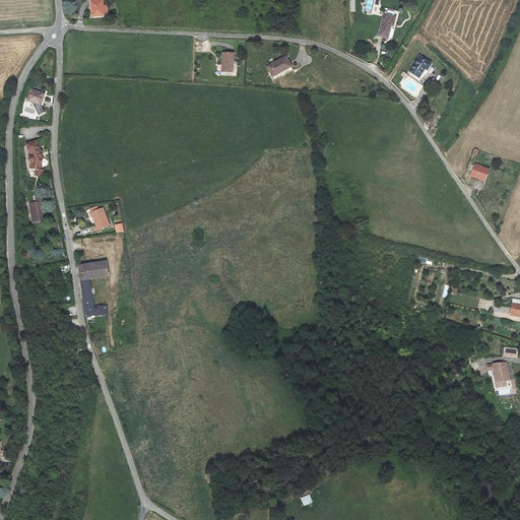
[(95,0),(90,0),(91,16),(109,15),(108,5),(104,5),(103,0),(95,0)]
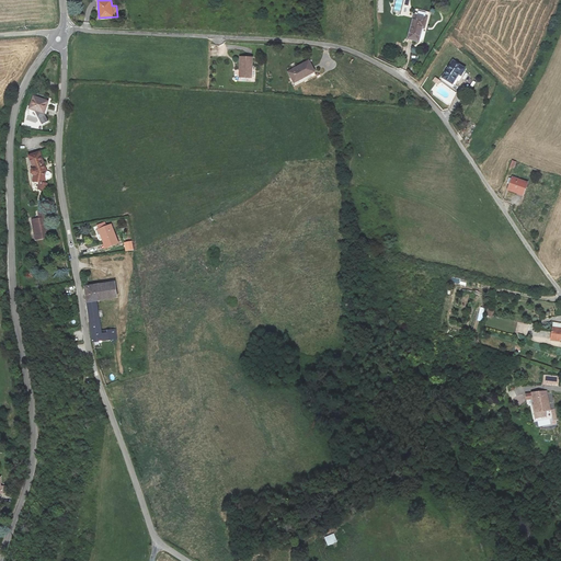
[(414,14),(408,37),(418,39),(421,29),(424,30),(426,18),(414,14)]
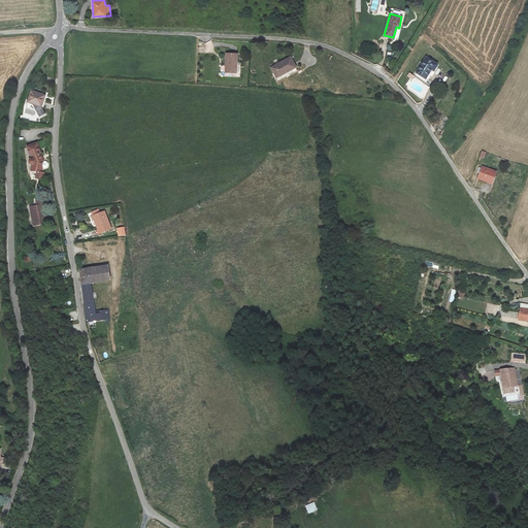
[(237,54),(226,53),(225,72),(236,73),(237,54)]
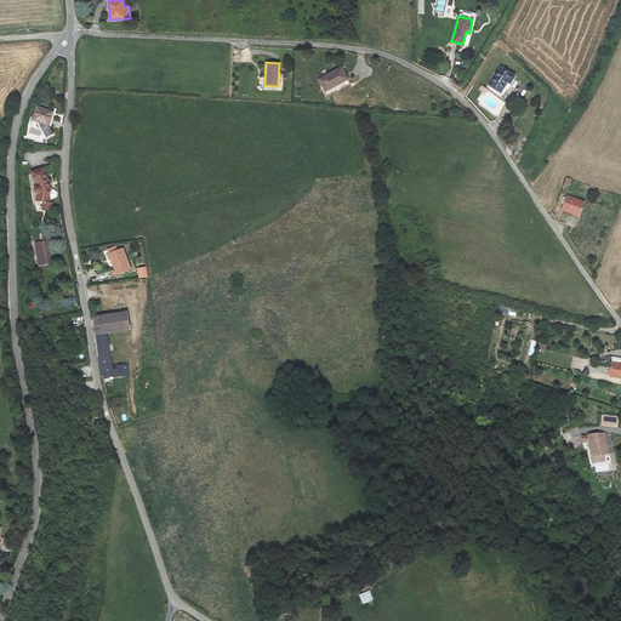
[(318,79),(325,92),(348,80),(342,67),(318,79)]
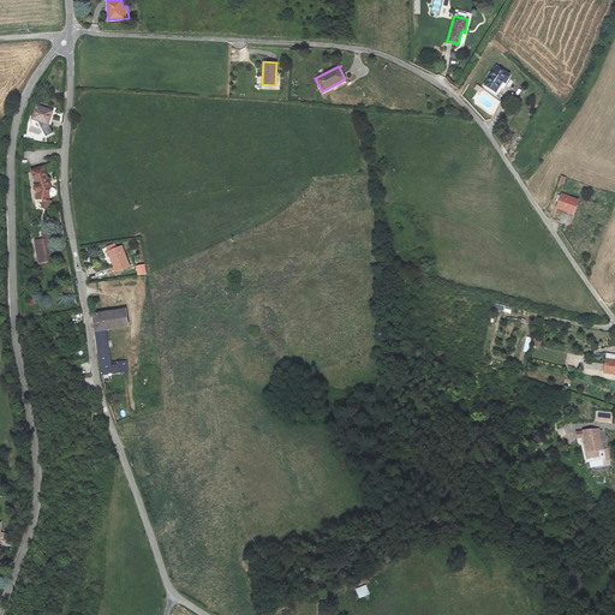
[(496,66),(484,84),(497,93),(509,75),(496,66)]
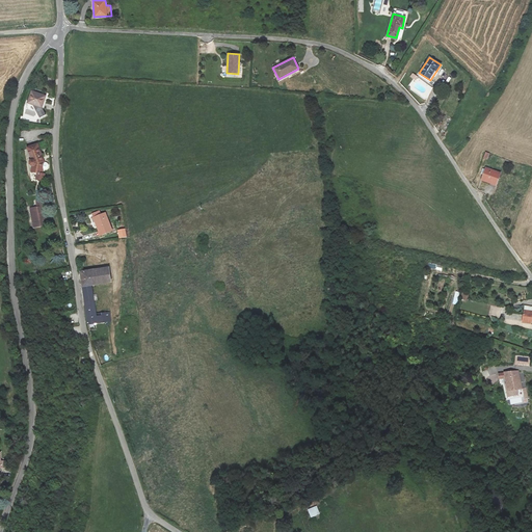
[(28,103),(34,105),(41,117),(45,114),(42,108),(46,95),(31,90),(28,103)]
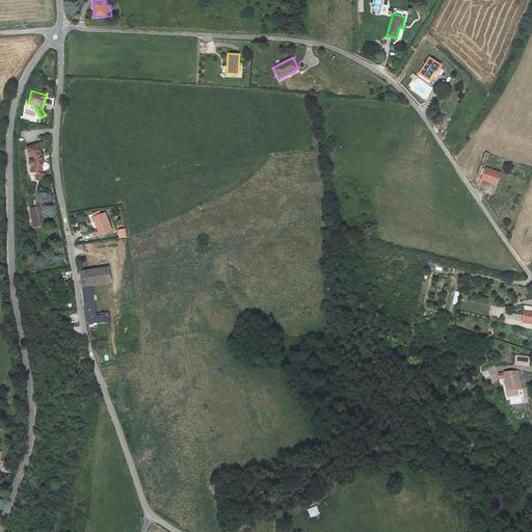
[(38,143),(26,148),(31,162),(28,162),(27,163),(28,165),(32,167),(30,173),(37,175),(36,181),(43,183),(45,177),(42,176),(45,162),(38,143)]
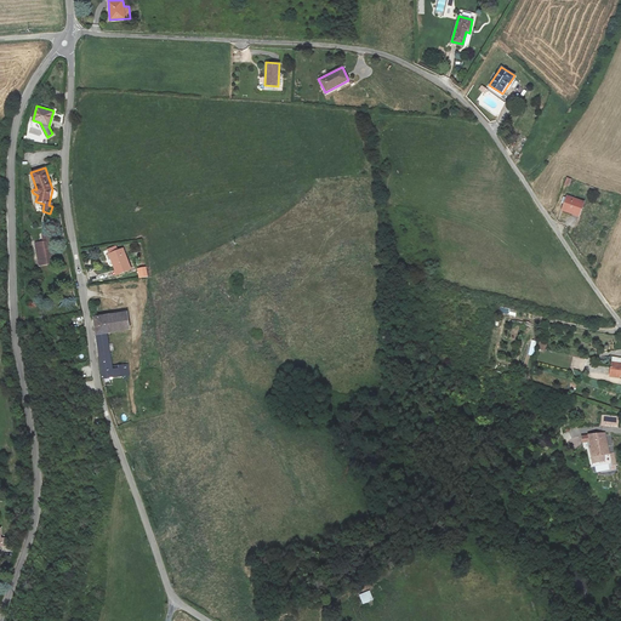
[(568,195),(562,210),(579,216),(585,201),(568,195)]
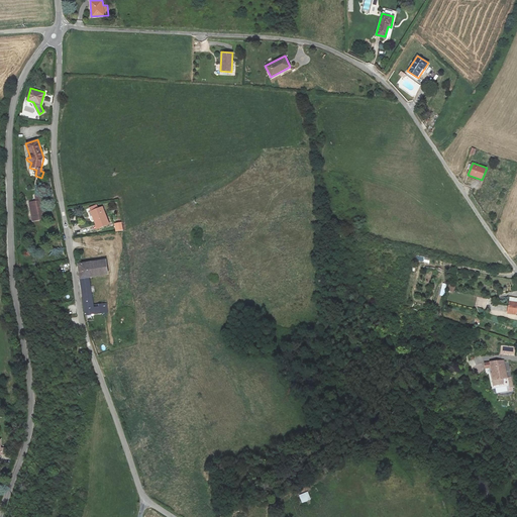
[(40,193),(35,194),(36,200),(29,202),(32,220),(42,218),(40,205),(42,205),(40,193)]
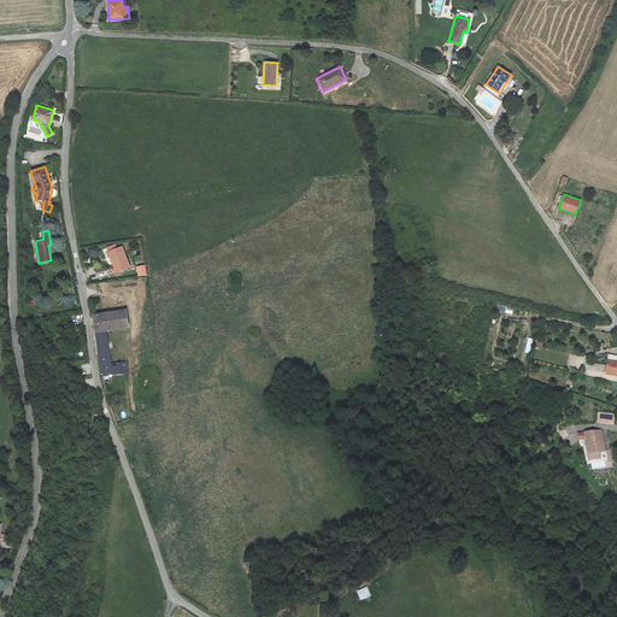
[(110,257),(116,272),(129,266),(122,247),(117,250),(116,245),(107,248),(109,252),(106,253),(107,257),(110,257)]
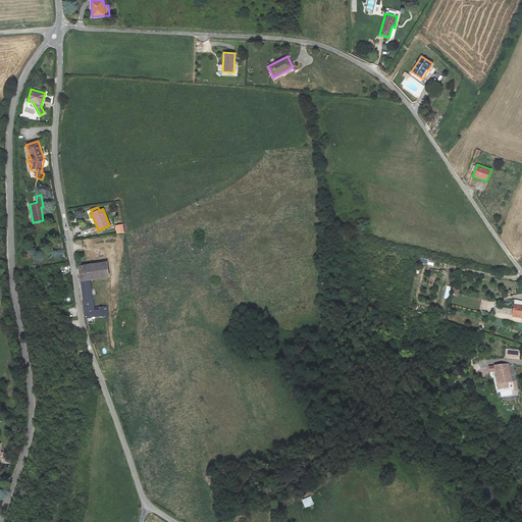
[(116,226),(117,233),(124,232),(123,225),(116,226)]
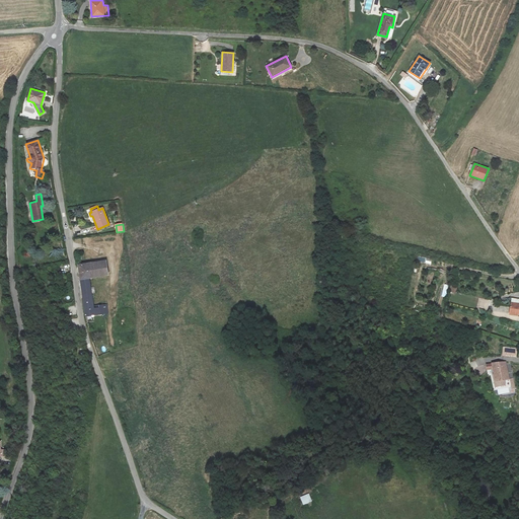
[(89,278),(108,276),(106,261),(78,265),(86,315),(108,314),(107,304),(93,305),(89,278)]
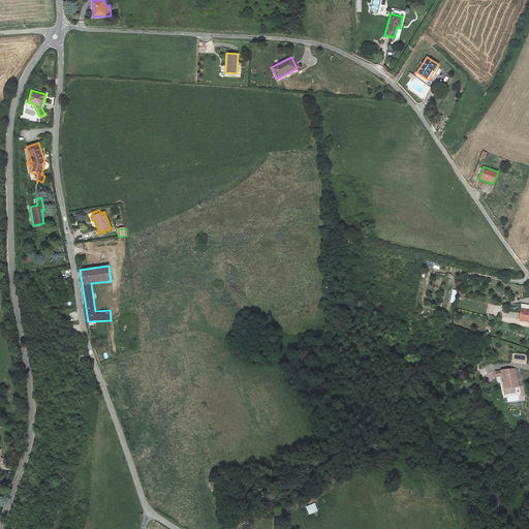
[(527,321),(527,319),(528,319),(528,309),(520,308),(518,320),(527,321)]
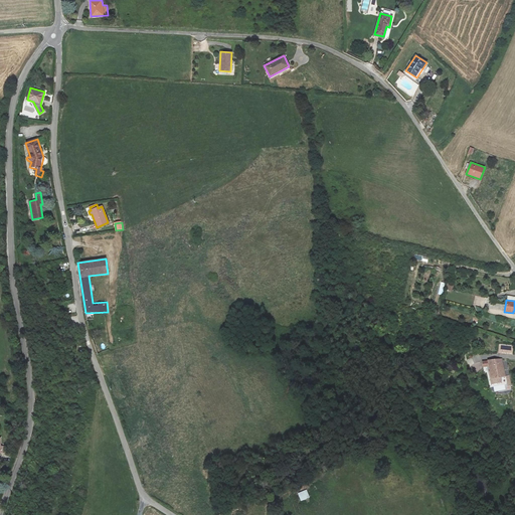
[(512,346),(499,344),(499,352),(511,353),(512,346)]
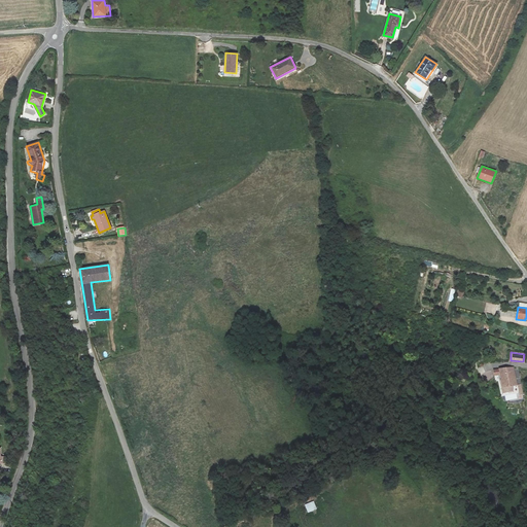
[(499,370),(494,370),(494,375),(500,375),(502,393),(513,391),(513,386),(517,385),(514,367),(499,369),(499,370)]
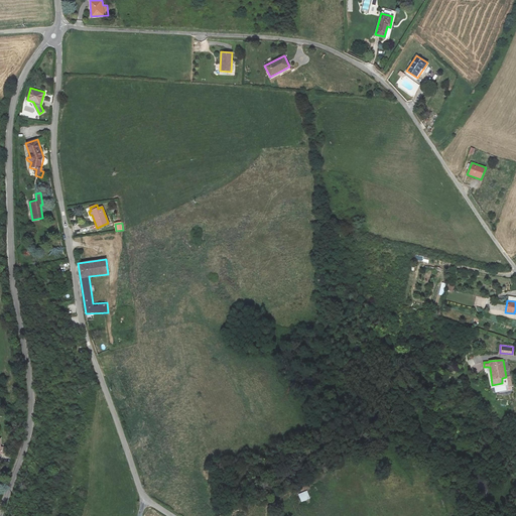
[(299,494),(302,501),(309,498),(306,491),(299,494)]
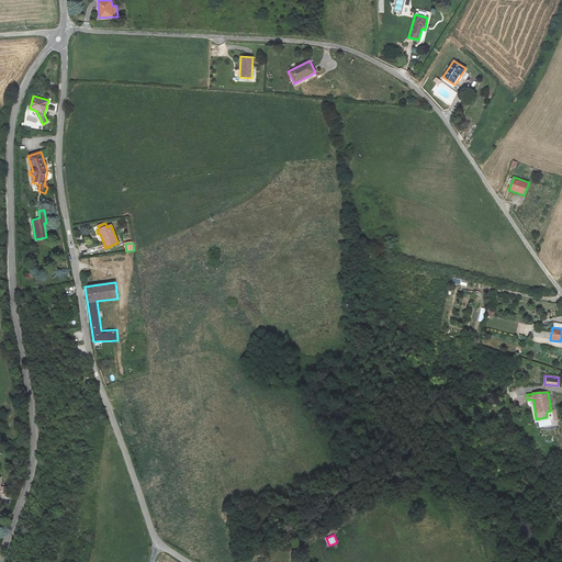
All buildings are outlined.
